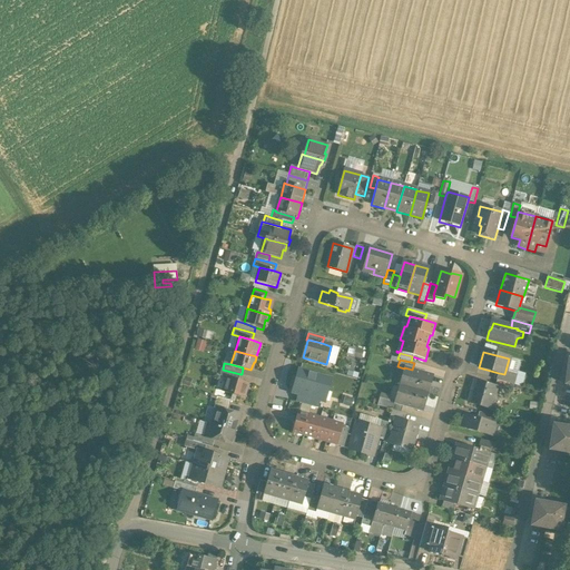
[(412,370),(404,367),(404,369),(402,376),(404,376),(402,386),(428,394),(432,376),(412,370)]
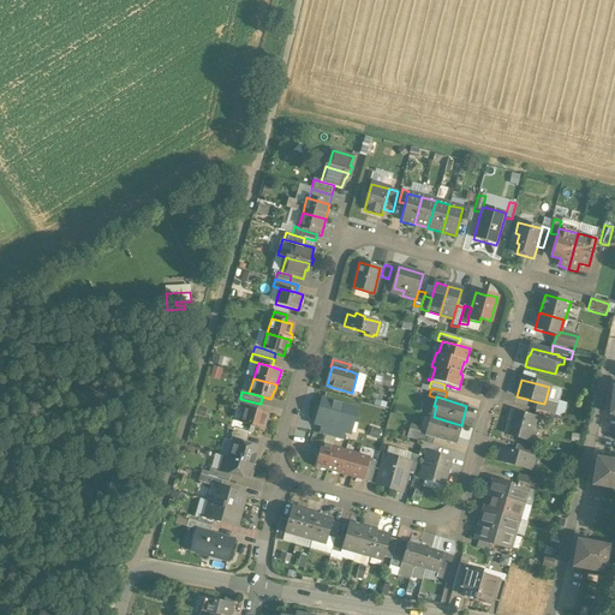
[(240,399),(238,398),(236,406),(245,408),(245,407),(257,411),(260,404),(240,399)]
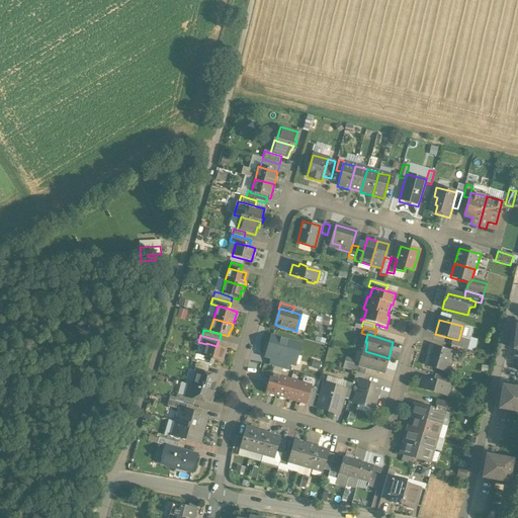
[(301,344),(271,336),(265,356),(272,358),(289,363),(298,365),(300,358),(297,357),(301,344)]
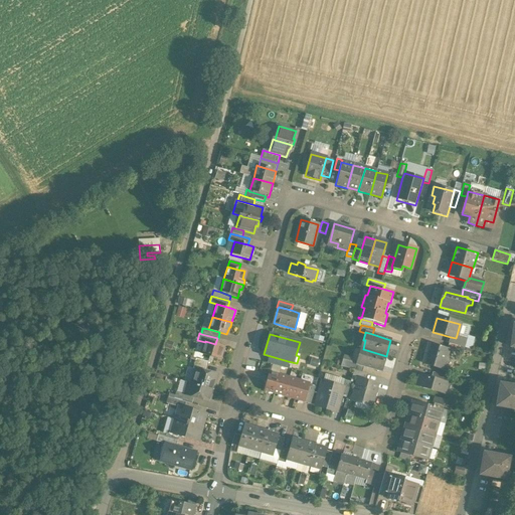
[(466,338),(457,335),(456,338),(451,337),(449,344),(463,348),(466,338)]
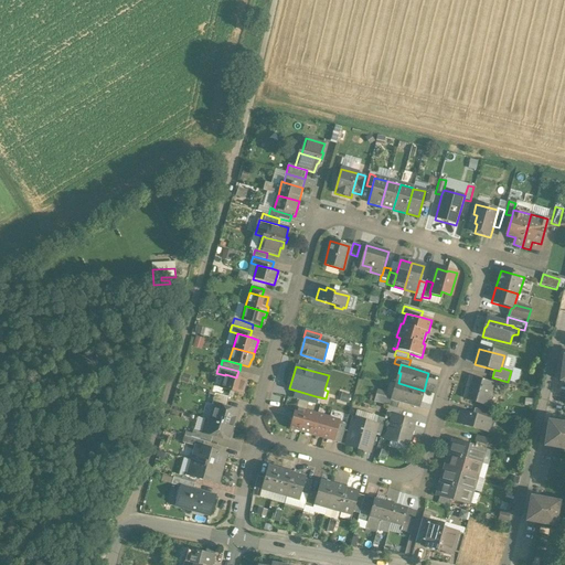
[(236,377),(225,374),(225,375),(221,390),(242,395),(246,381),(236,377)]
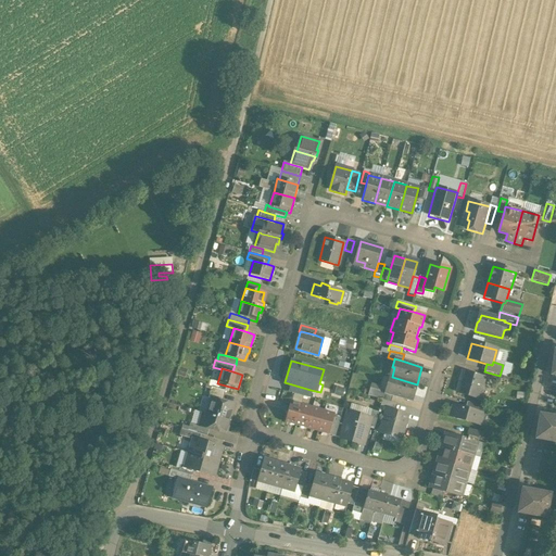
[(484,379),(462,373),(456,393),(478,400),(484,379)]
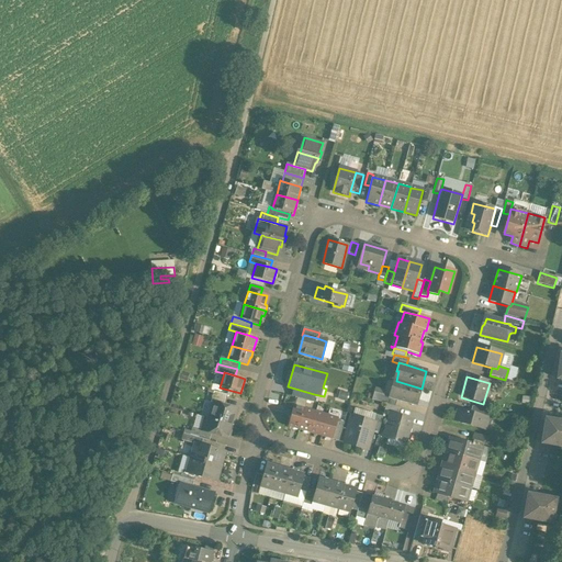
[(422,389),(396,381),(393,391),(391,390),(389,396),(389,398),(396,401),(416,406),(422,389)]
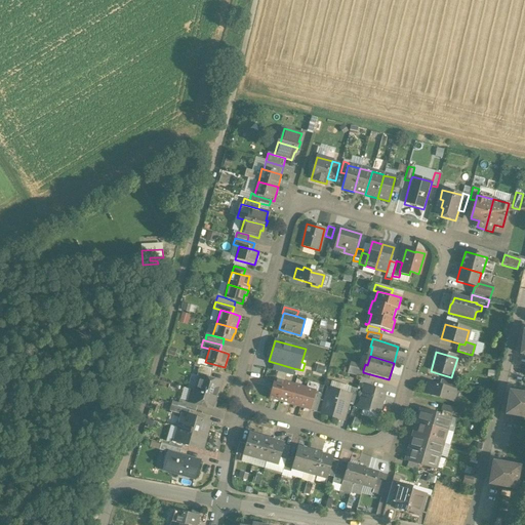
[(293,368),(276,363),(273,371),(291,376),(293,368)]
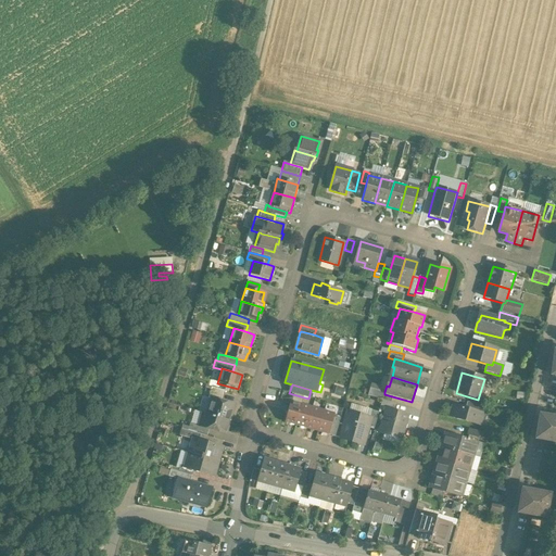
[(223,391),(211,388),(207,399),(212,400),(212,399),(220,401),(223,391)]
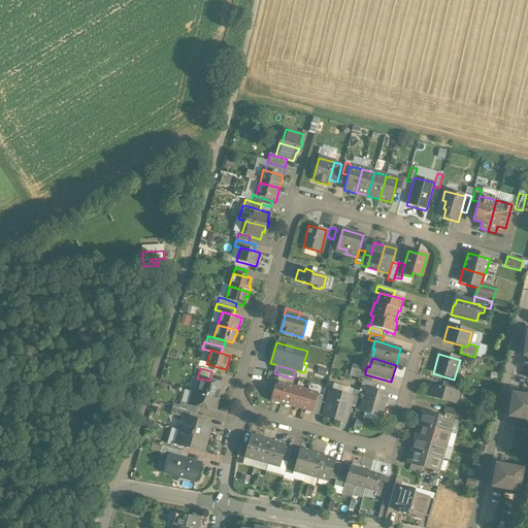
[(365,372),(351,368),(349,376),(370,383),(372,376),(365,374),(365,372)]
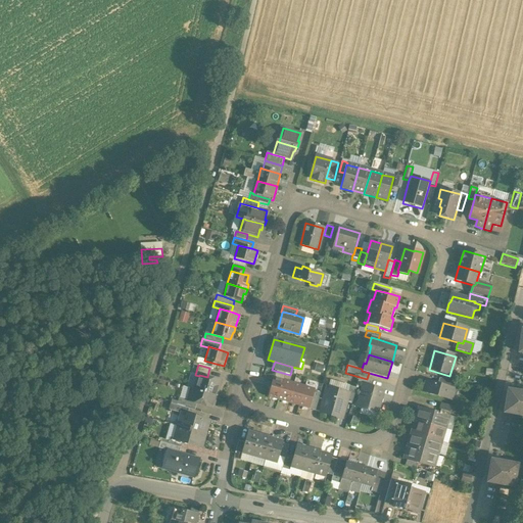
[(207,377),(199,375),(199,376),(195,390),(216,396),(220,381),(207,377)]
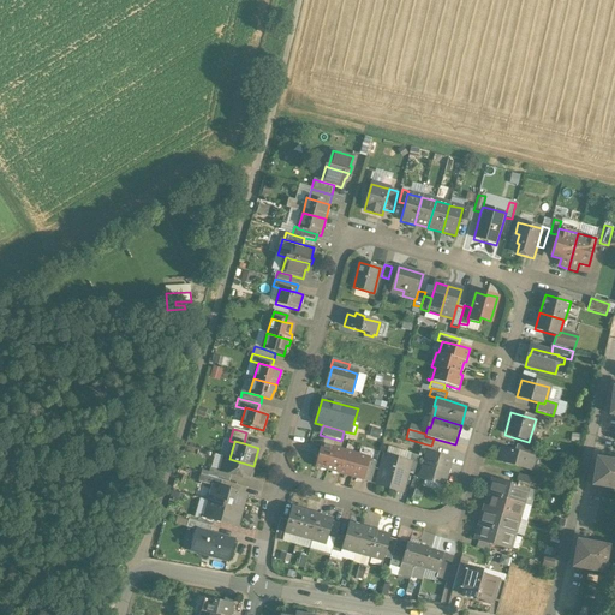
[(333,447),(322,443),(315,467),(327,470),(333,447)]
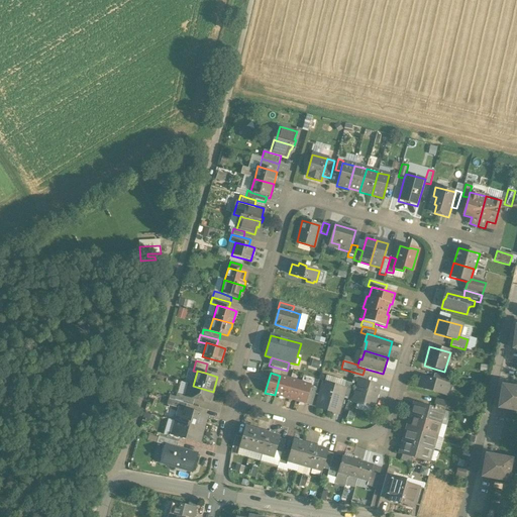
[(290,379),(280,376),(275,395),(285,398),(290,379)]
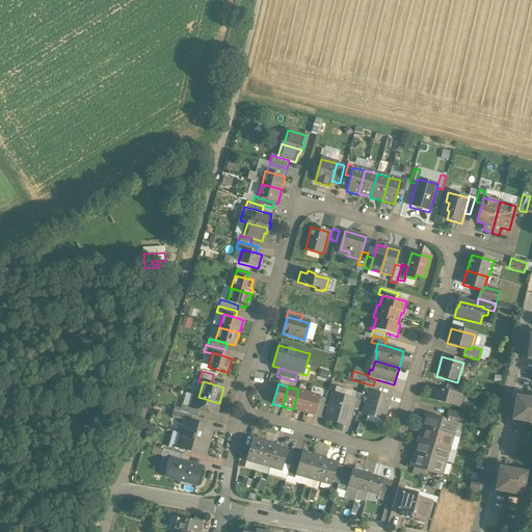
[(461,396),(434,389),(431,400),(458,407),(461,396)]
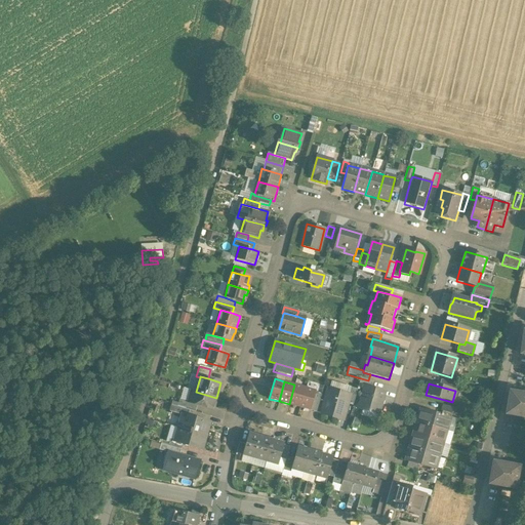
[(306,388),(294,385),(289,404),(299,407),(306,388)]
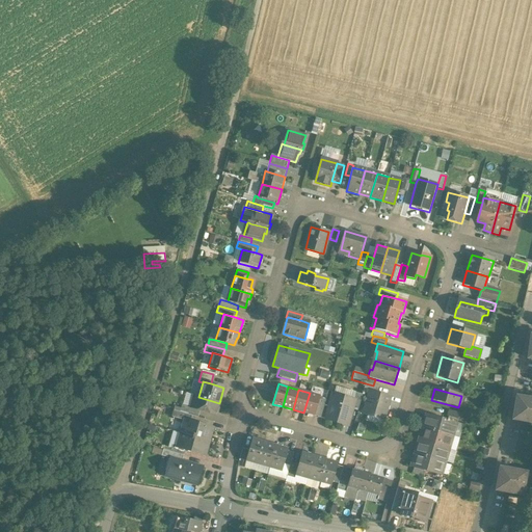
[(390,398),(369,392),(363,415),(383,421),(390,398)]
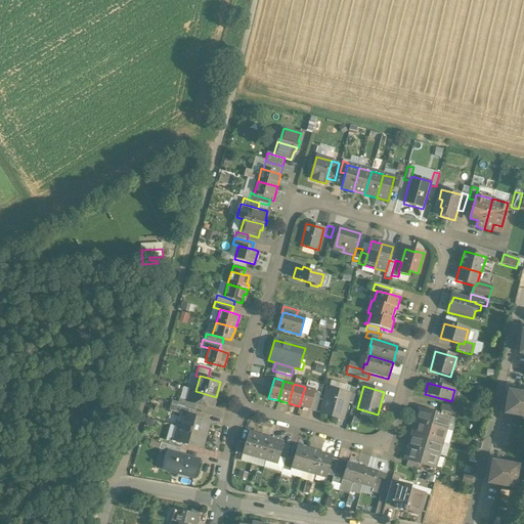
[(315,390),(305,387),(299,406),(309,409),(315,392),(315,390)]
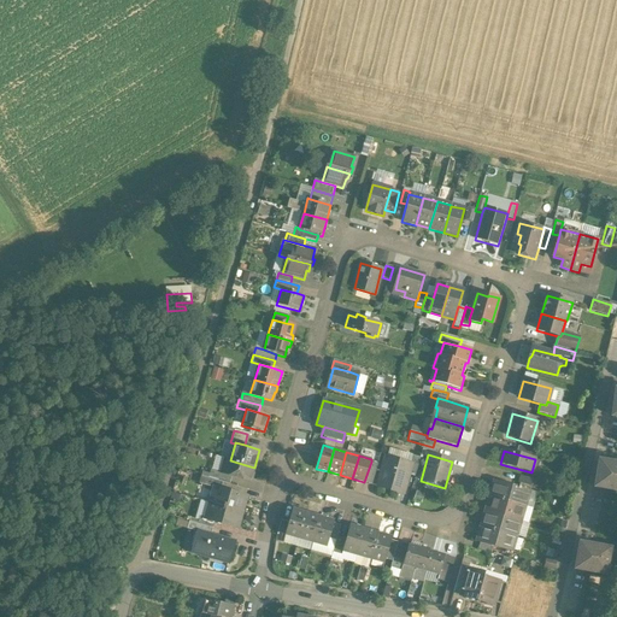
[(419,458),(412,456),(410,464),(407,475),(415,476),(419,458)]
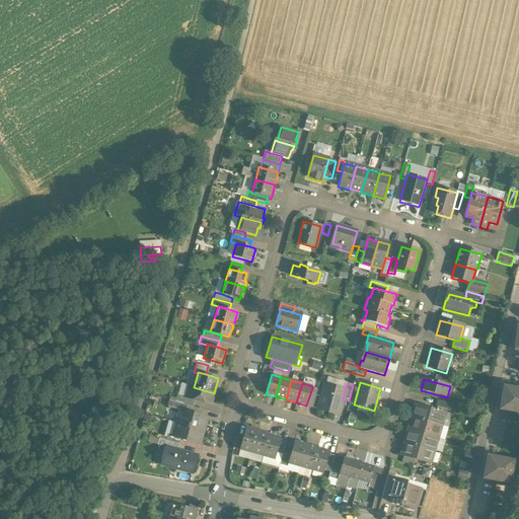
[(345,390),(325,384),(318,410),(338,415),(343,399),(345,390)]
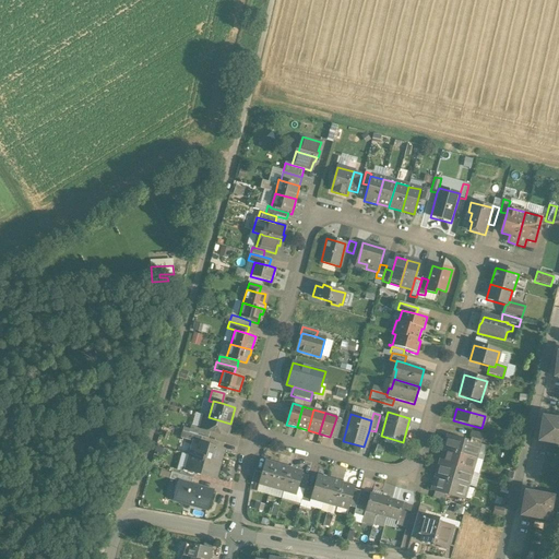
[(209,417),(203,416),(200,427),(200,428),(210,431),(227,436),(230,424),(209,417)]
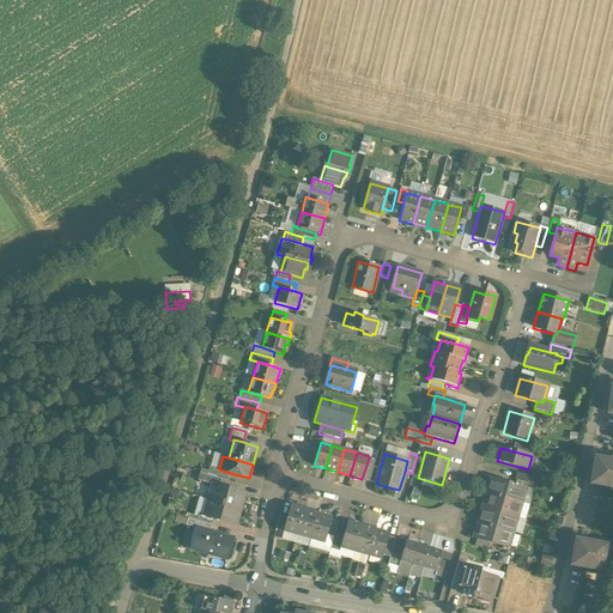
[(369,459),(362,479),(369,481),(375,461),(369,459)]
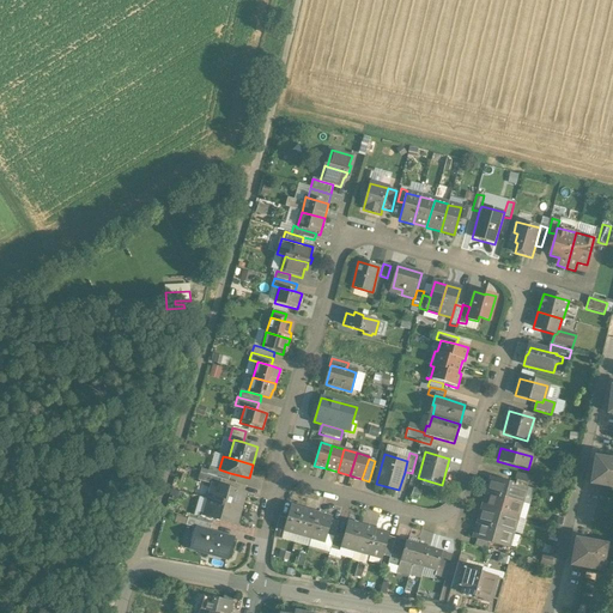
[(612,461),(595,459),(590,484),(612,487),(612,461)]
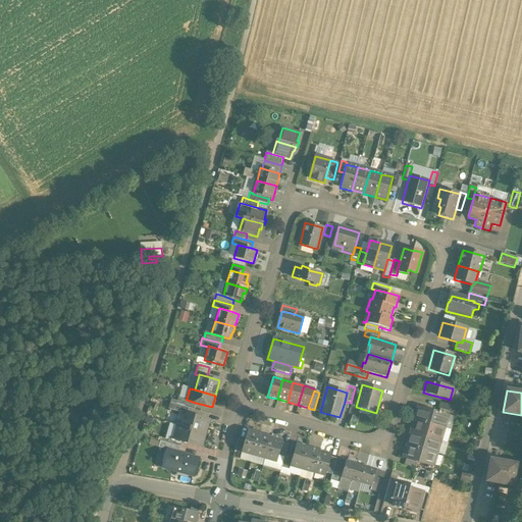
[(196,403),(187,400),(187,399),(178,397),(176,405),(185,407),(188,408),(194,410),(196,403)]
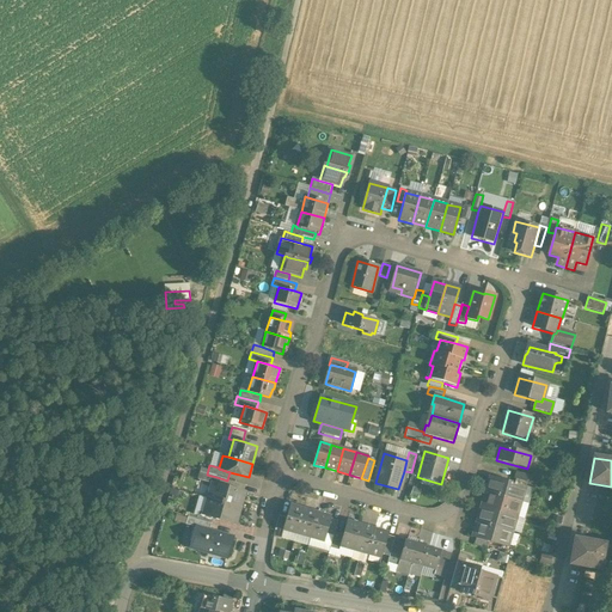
[(216,477),(200,472),(197,482),(212,485),(213,484),(218,487),(220,478),(216,477)]
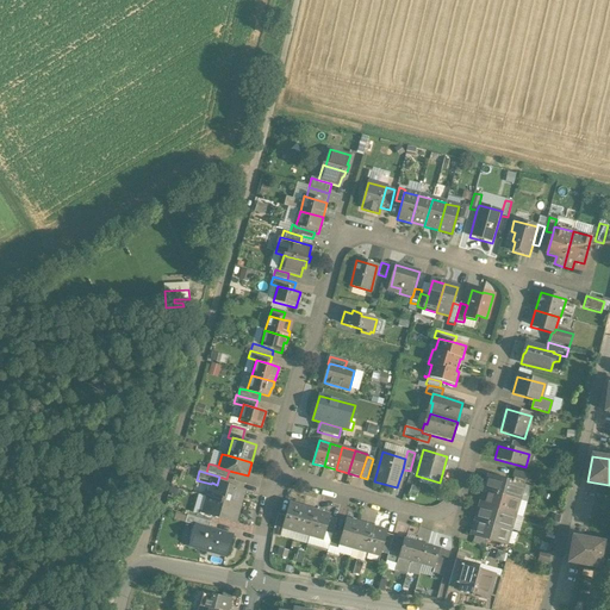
[(535,477),(515,471),(512,478),(533,484),(535,477)]
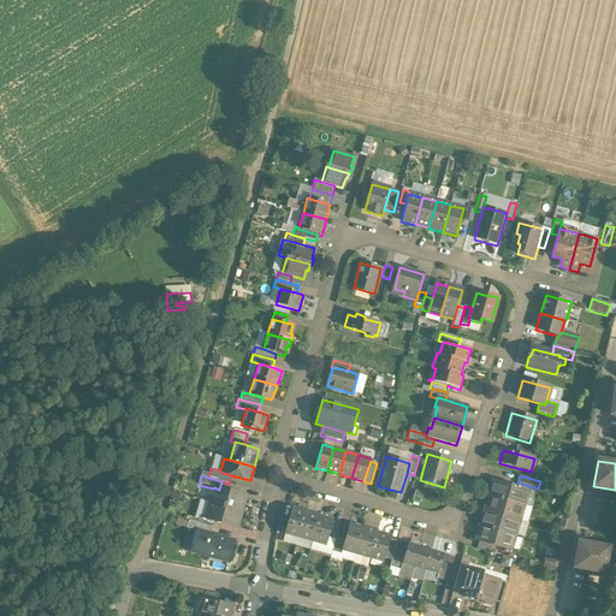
[(528,491),(493,481),(490,496),(523,505),(528,491)]
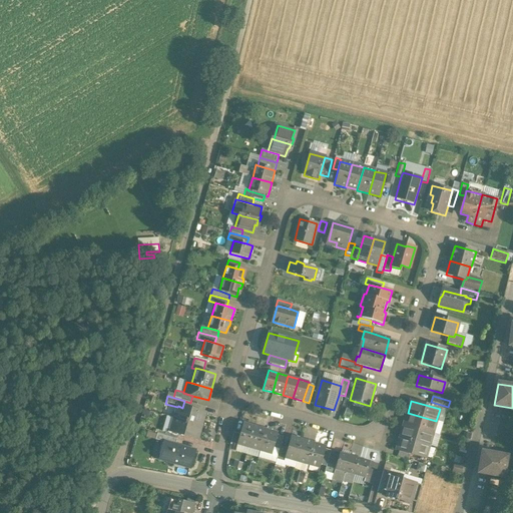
[(182,408),(178,406),(177,407),(174,419),(201,426),(204,414),(182,408)]
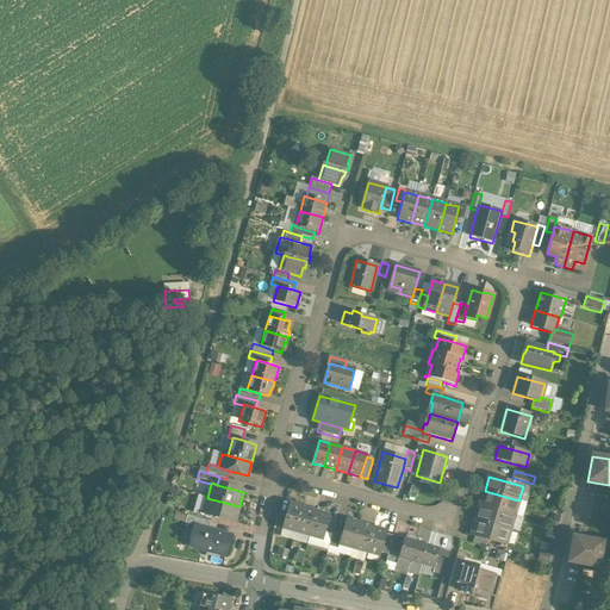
[(518,500),(485,491),(480,506),(515,516),(518,500)]
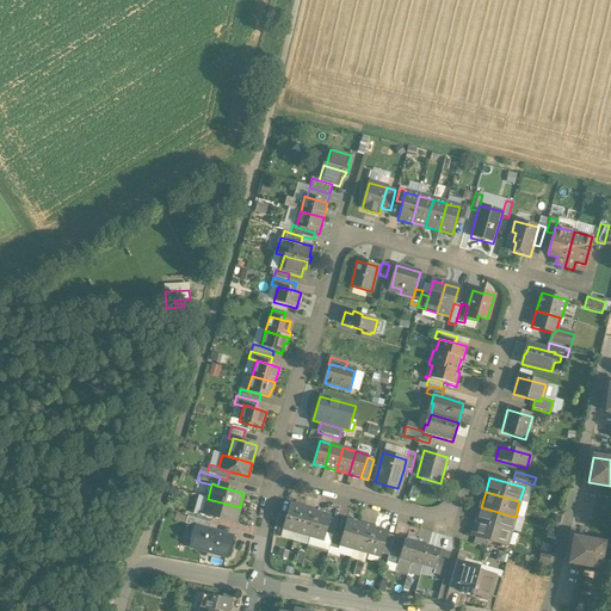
[(240,507),(208,499),(203,513),(203,514),(213,517),(235,524),(240,507)]
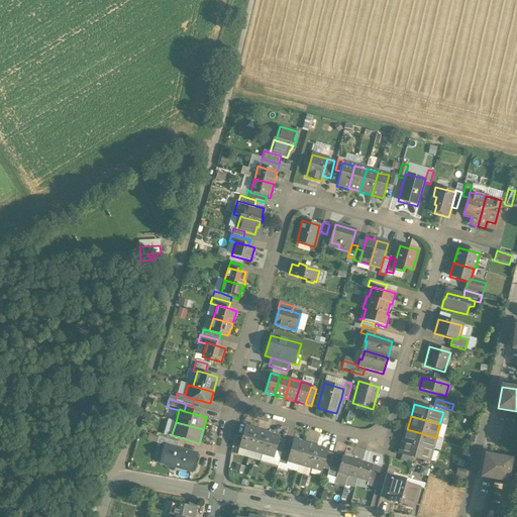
[(256,430),(246,427),(239,448),(250,451),(256,430)]
